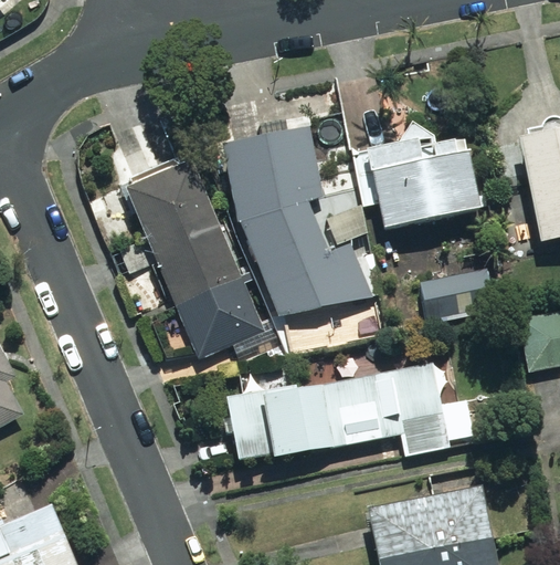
[(377,203),(381,229),(482,208),(469,149),(465,150),(463,139),(434,145),(433,136),(411,122),(398,143),(351,153),(361,207),(377,203)]
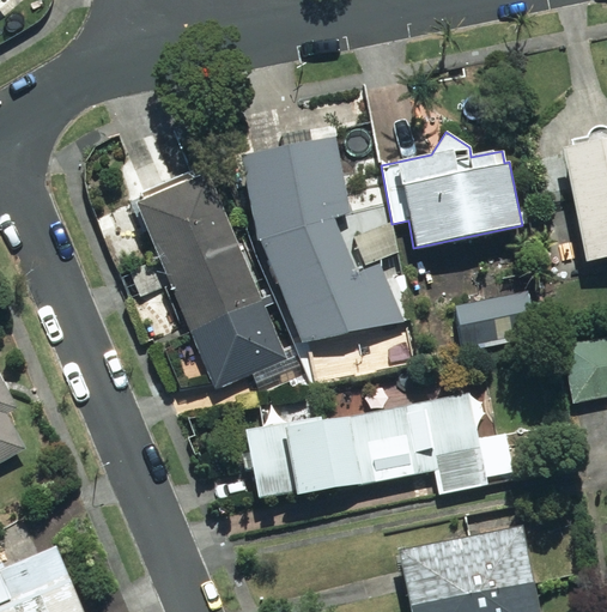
[(340,135),(241,155),(261,244),(301,341),(401,321),(401,320),(410,320),(401,274),(384,279),(378,262),(356,272),(335,219),(352,211),(340,135)]
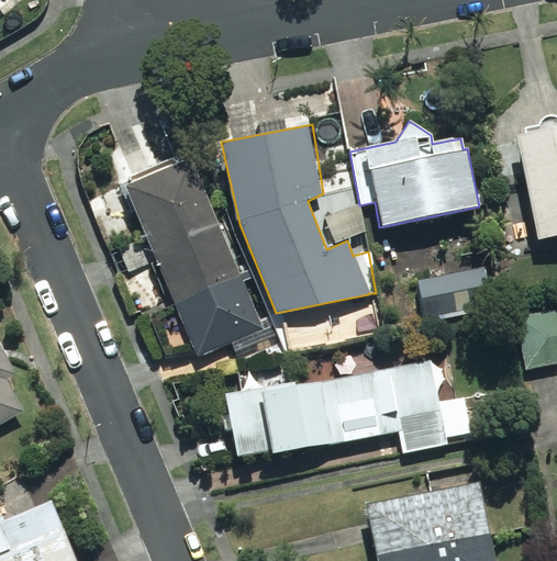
[(556,127),(517,136),(538,240),(556,236),(556,127)]
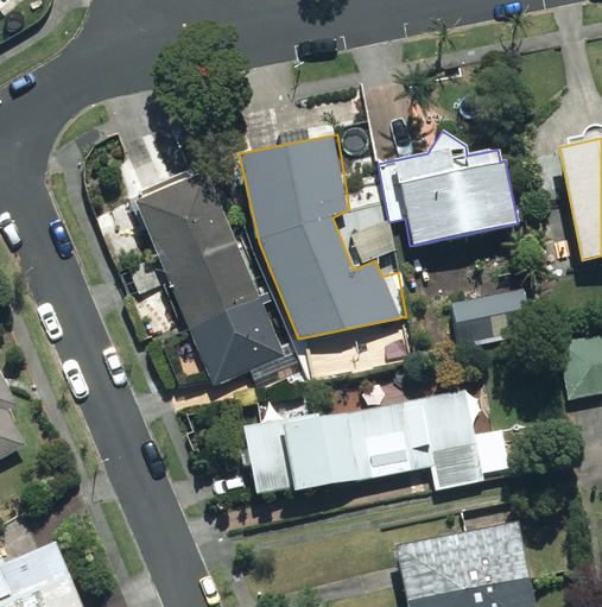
[(206,172),(134,202),(211,386),(283,356),(206,172)]
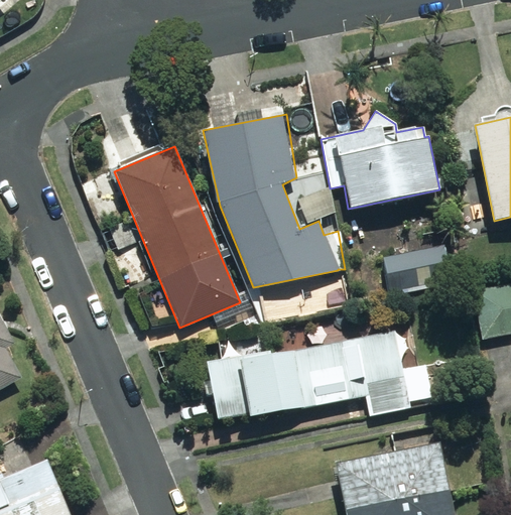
[(443,245),(382,257),(390,295),(452,283),(443,245)]
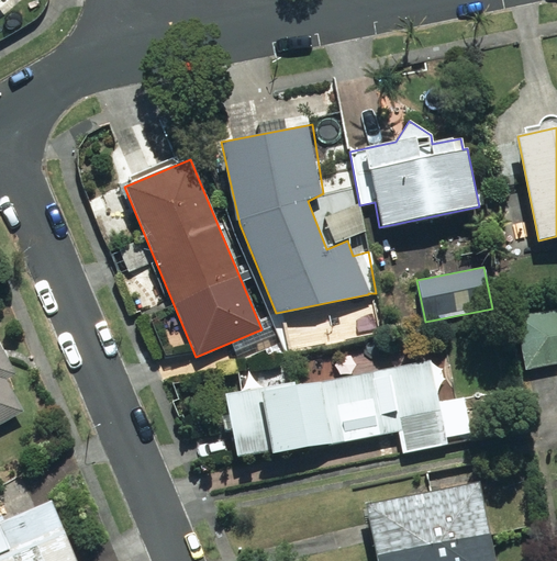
[(556,307),(515,316),(525,369),(556,362),(556,307)]
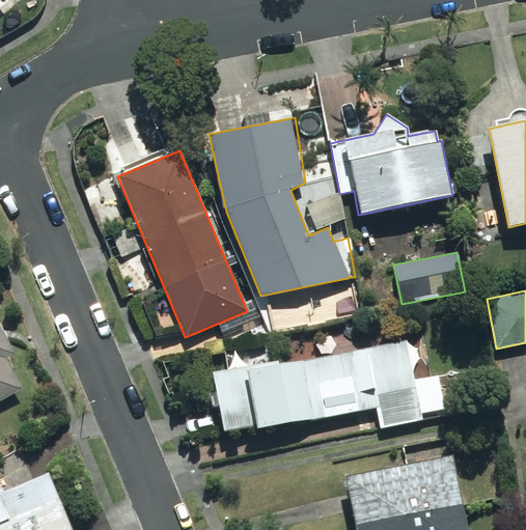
[(0,400),(22,389),(5,359),(16,354),(0,325),(0,400)]
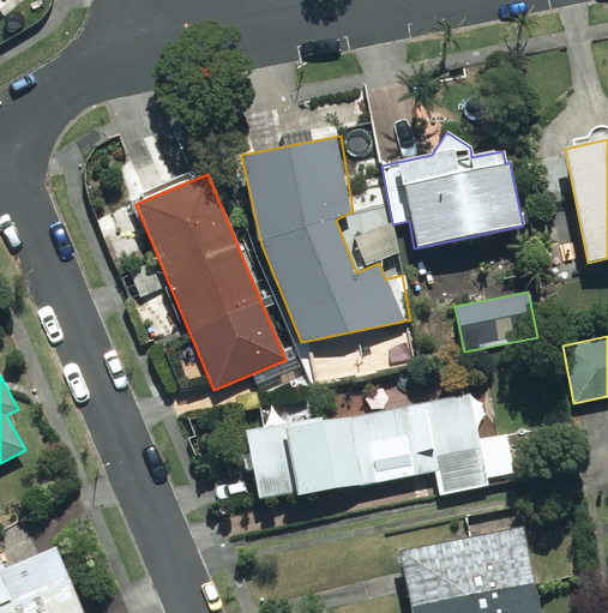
[(319,418),(246,431),(258,498),(296,492),(298,497),(438,470),(441,494),(481,487),(475,450),(479,449),(469,395),(319,421),(319,418)]
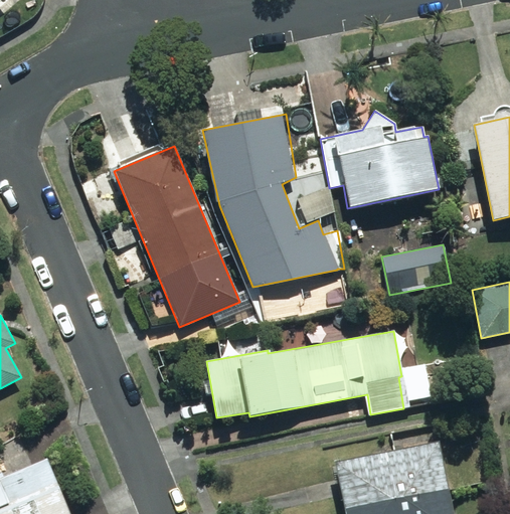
[(452,513),(438,441),(335,462),(345,513),(452,513)]
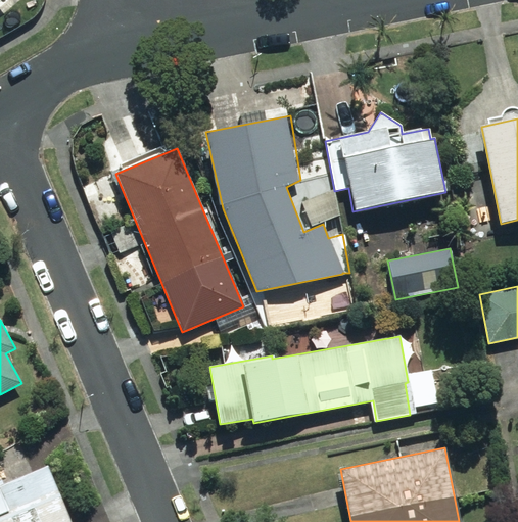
[(71,521),(48,467),(5,484),(3,480),(0,481),(0,521),(71,521)]
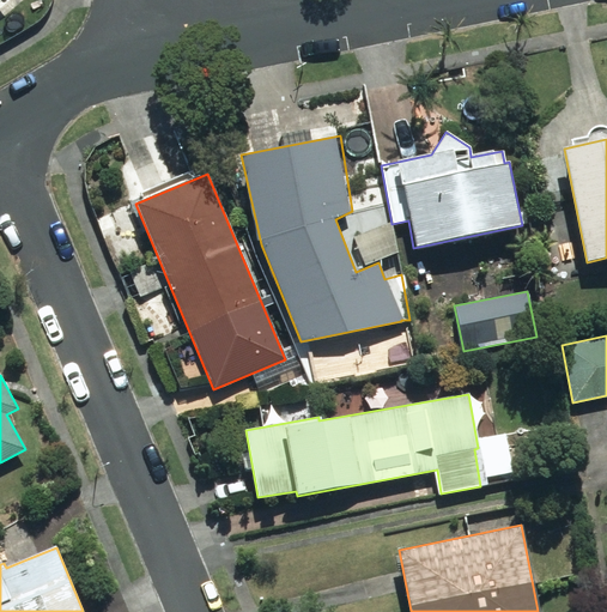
All buildings are outlined.
